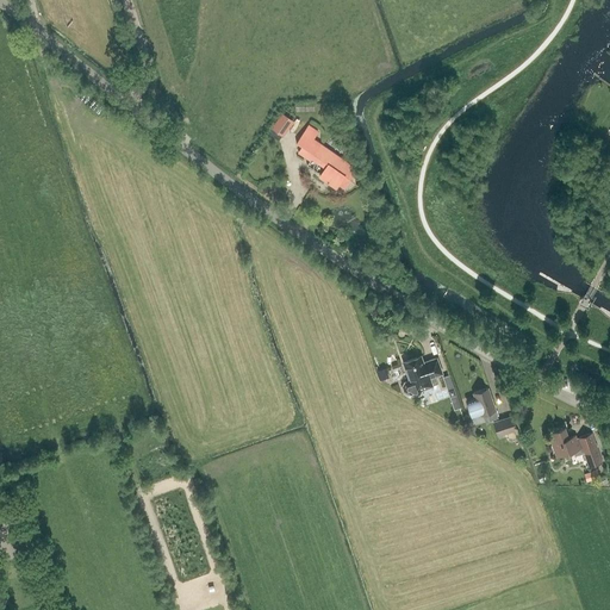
[(284,137),(293,123),(282,116),(273,130),(284,137)]
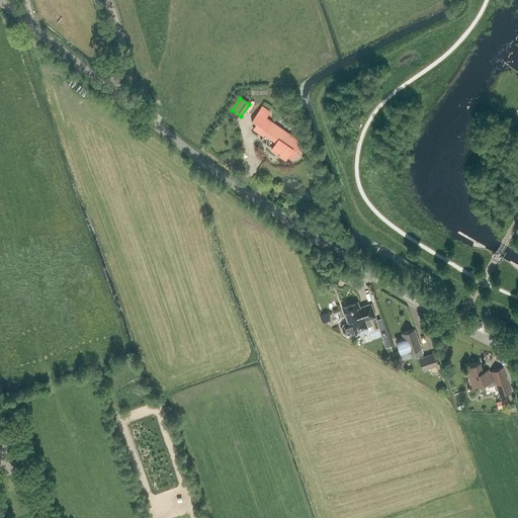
[(303,145),(272,123),(266,118),(270,112),(262,106),(252,121),(256,124),(253,130),(263,137),(265,134),(277,143),(272,150),(285,159),(287,156),(292,159),(303,145)]
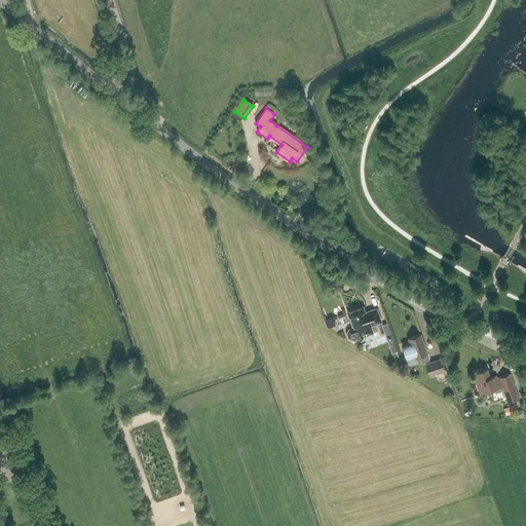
[(310,207),(310,211),(313,214),(317,212),(318,208),(314,204),(310,207)]
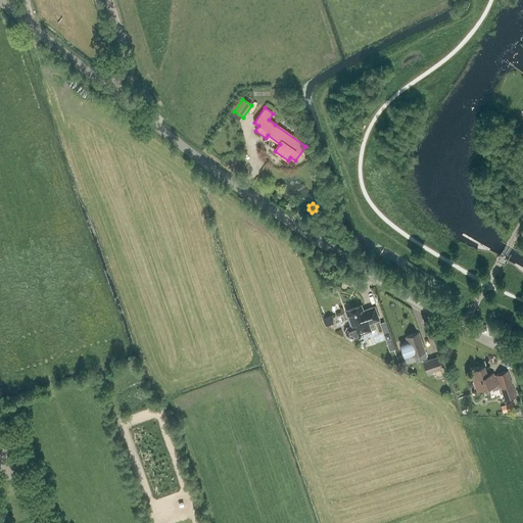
[(346,327),(344,331),(346,335),(357,339),(360,338),(363,334),(370,331),(370,329),(374,327),(373,323),(379,321),(375,306),(364,311),(362,305),(345,311),(351,326),(346,327)]
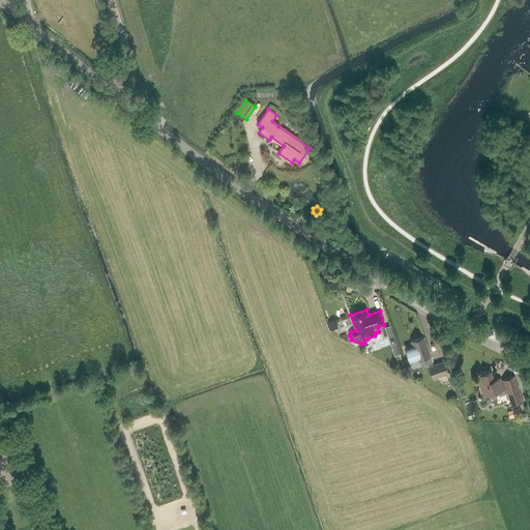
[(332,330),(341,326),(337,319),(329,322),(332,330)]
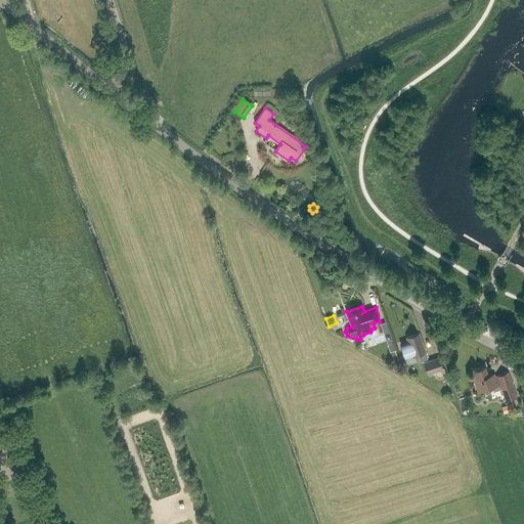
[(389,320),(383,322),(392,351),(398,349),(389,320)]
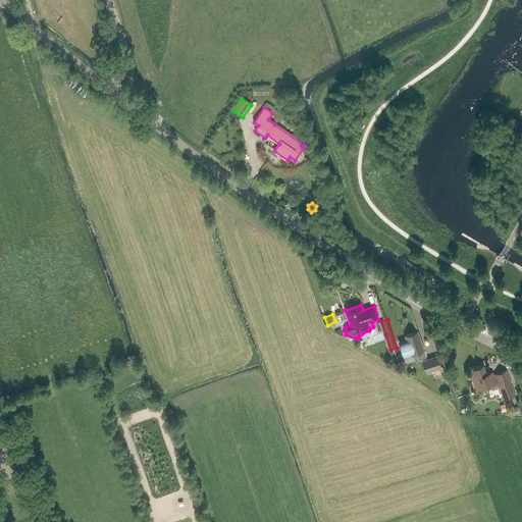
[(408,343),(400,345),(404,357),(412,354),(412,355),(417,353),(419,360),(426,357),(417,332),(406,336),(408,343)]
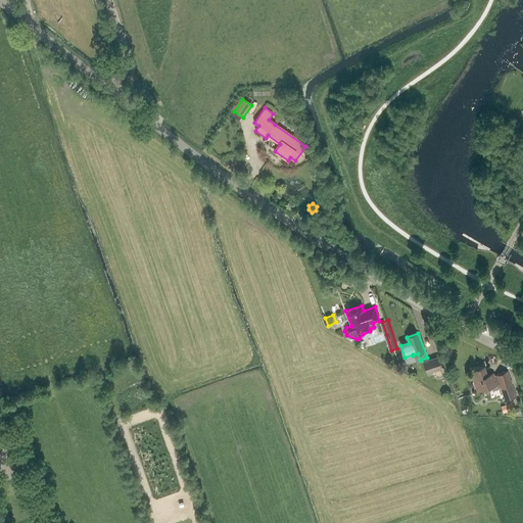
[(443,368),(439,355),(423,362),(427,374),(443,368)]
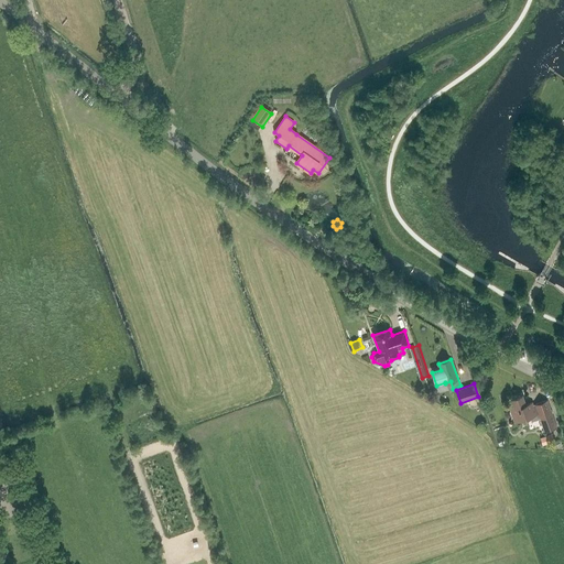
[(523,396),(511,399),(513,407),(509,408),(514,421),(529,416),(532,421),(540,418),(545,431),(557,426),(546,399),(525,404),(523,396)]
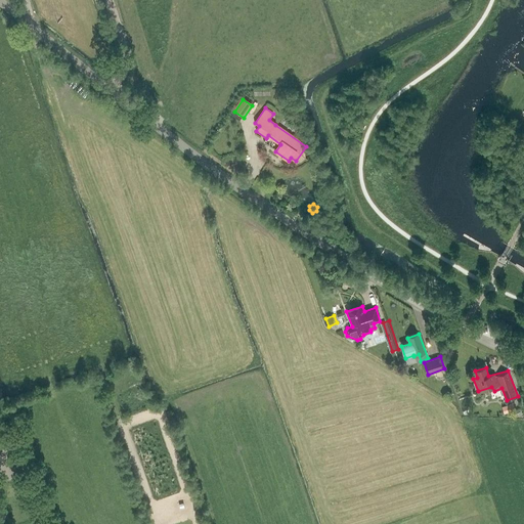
[(511,403),(501,407),(505,413),(516,409),(514,403),(511,403)]
